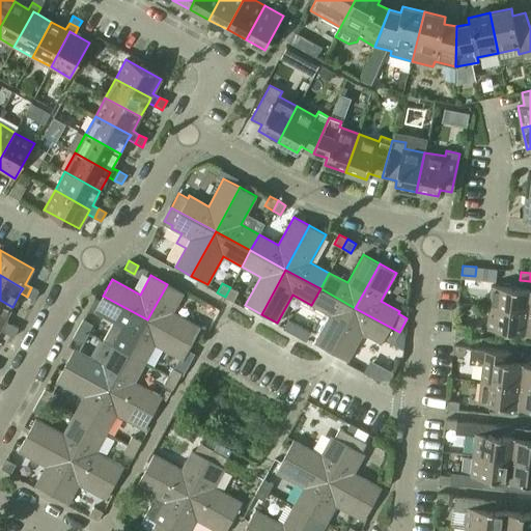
[(167,284),(147,319),(192,343),(200,328),(172,312),(184,292),(167,284)]
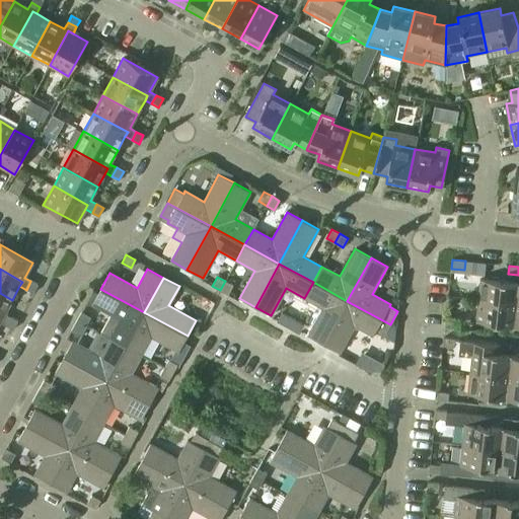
[(478,300),(516,304),(518,283),(480,279),(478,300)]
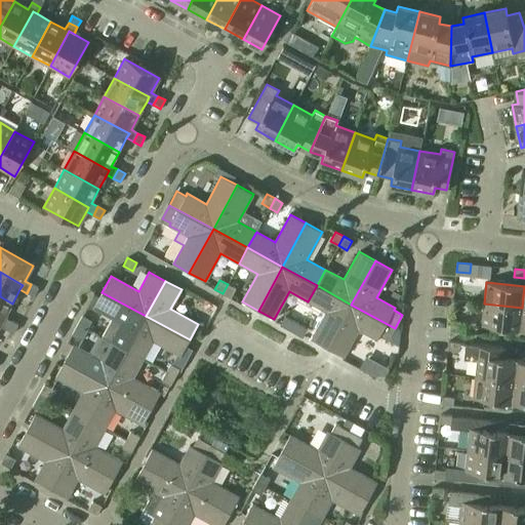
[(31,284),(27,293),(34,296),(38,288),(31,284)]
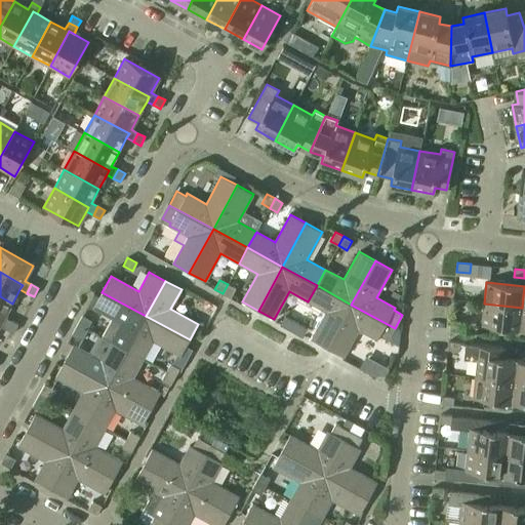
[(223,293),(231,298),(236,288),(228,284),(223,293)]
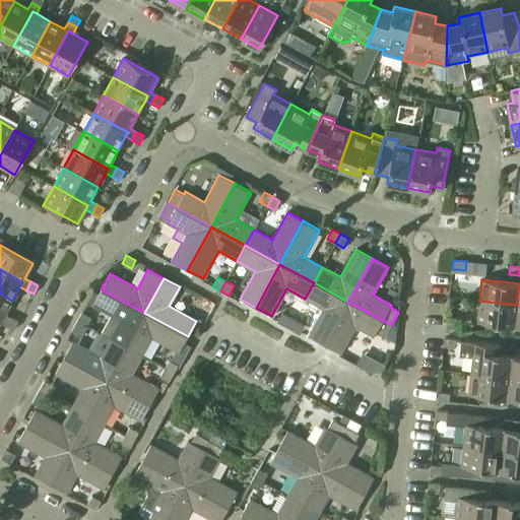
[(308,336),(324,344),(347,302),(314,282),(305,299),(323,309),(308,336)]
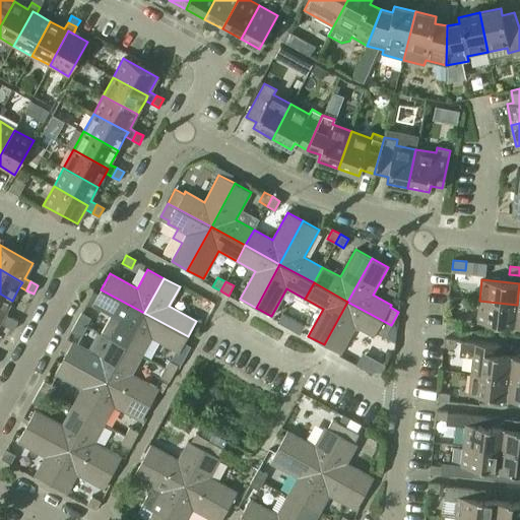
[(101,333),(126,347),(144,313),(101,289),(92,305),(111,315),(101,333)]
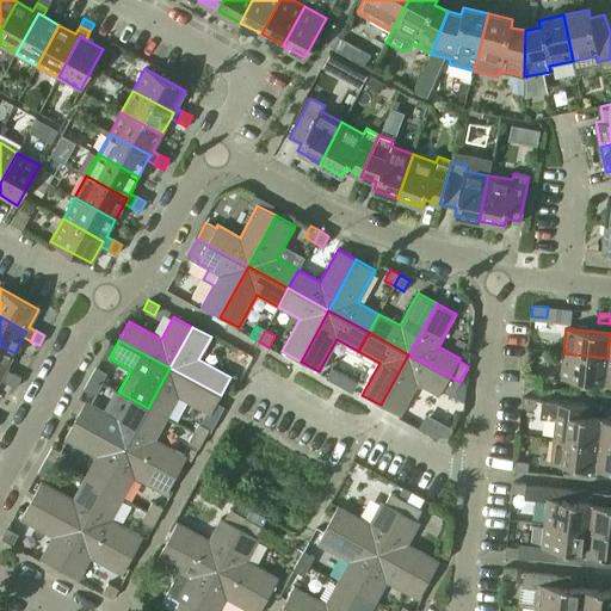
[(0,345),(0,372),(2,375),(0,378),(7,383),(13,374),(5,369),(14,353),(0,345)]
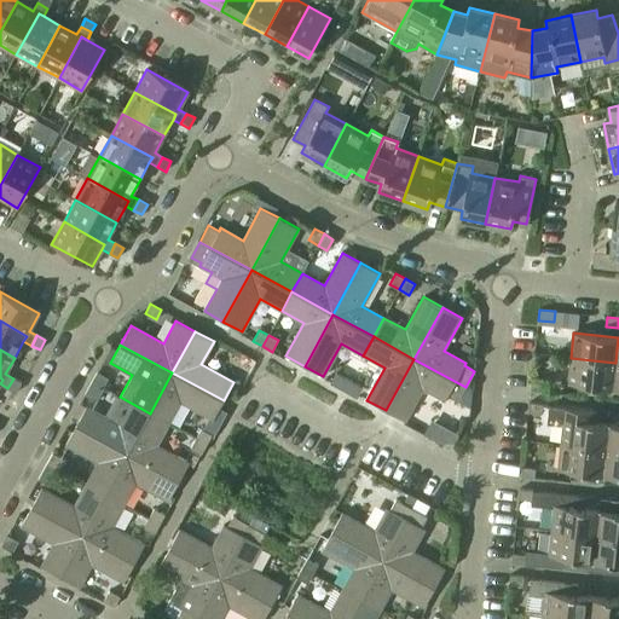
[(237,364),(248,370),(253,360),(242,354),(237,364)]
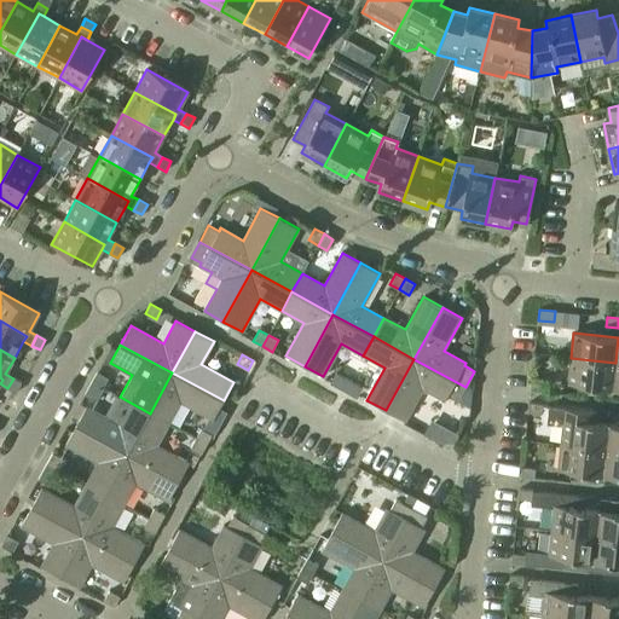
[(567,383),(612,388),(615,363),(571,358),(567,383)]
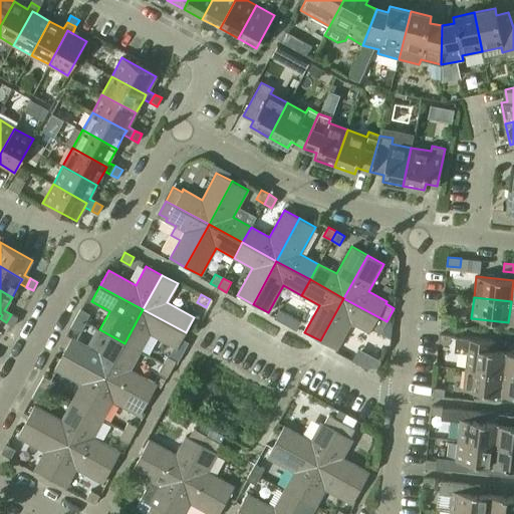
[(320,340),(336,349),(351,322),(369,332),(373,324),(382,329),(387,321),(343,298),(320,340)]
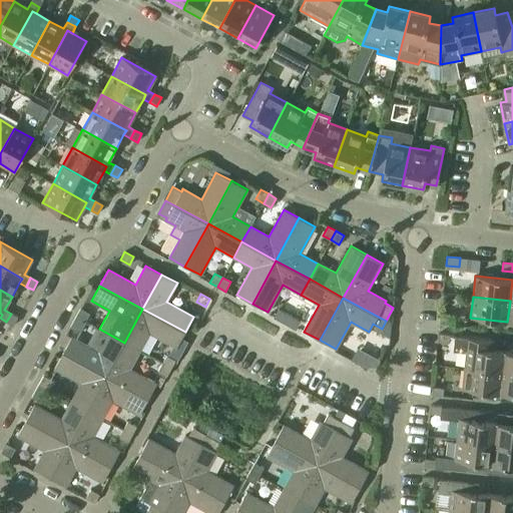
[(76,316),(85,321),(89,313),(80,309),(76,316)]
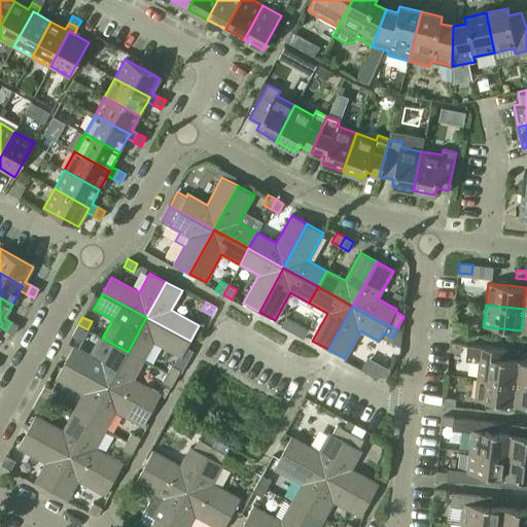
[(146,317),(128,352),(143,360),(153,342),(181,357),(190,341),(146,317)]
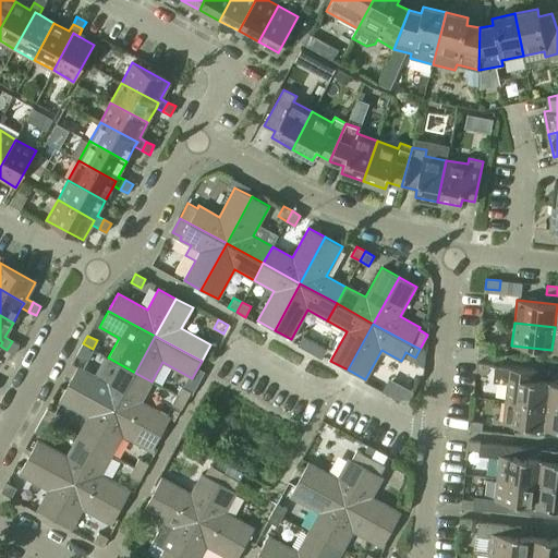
[(301,348),(310,352),(315,342),(306,338),(301,348)]
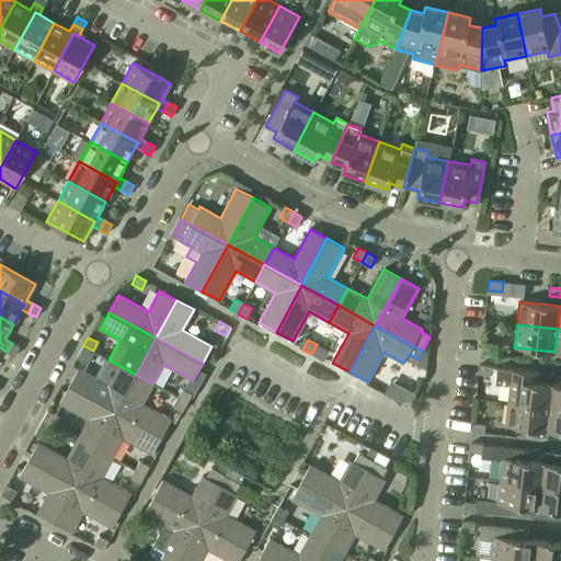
[(12,343),(7,352),(14,356),(20,347),(12,343)]
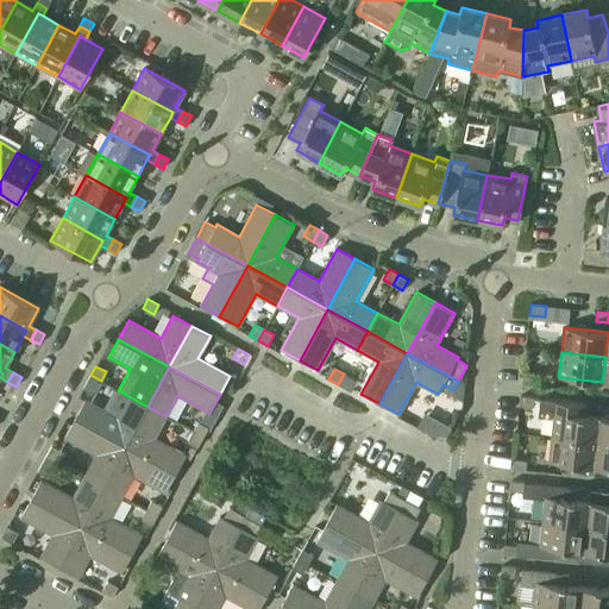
[(338,384),(347,389),(353,378),(344,374),(338,384)]
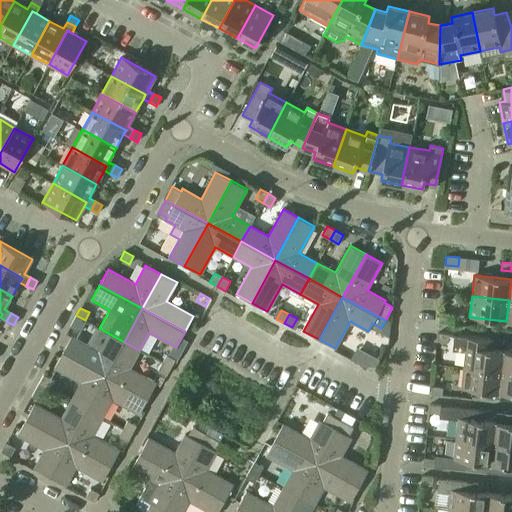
[(71,323),(80,328),(85,320),(76,315),(71,323)]
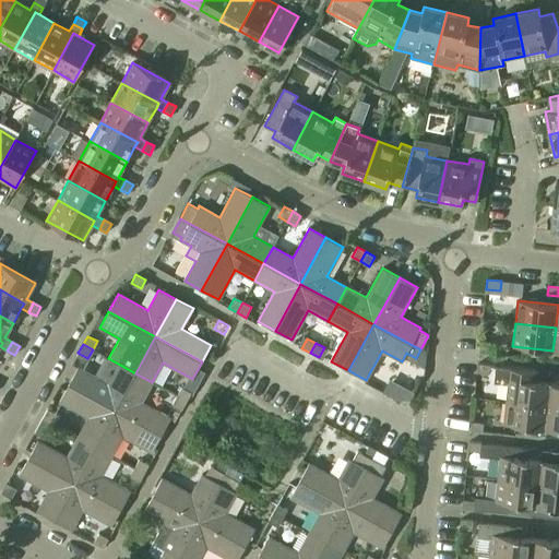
[(478,353),(490,354),(491,345),(479,344),(478,353)]
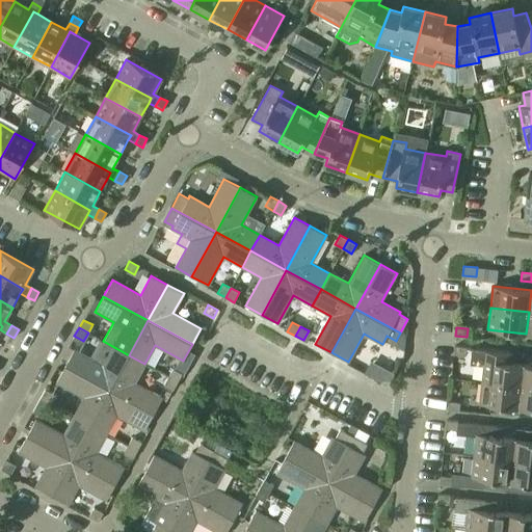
[(65,366),(109,390),(129,355),(103,341),(92,360),(74,349),(65,366)]
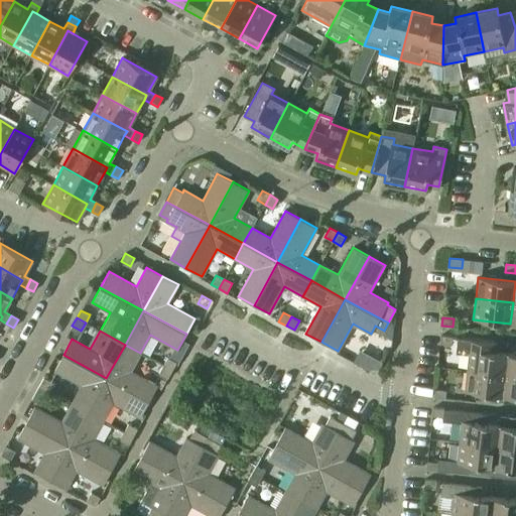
[(439,344),(450,345),(452,337),(440,336),(439,344)]
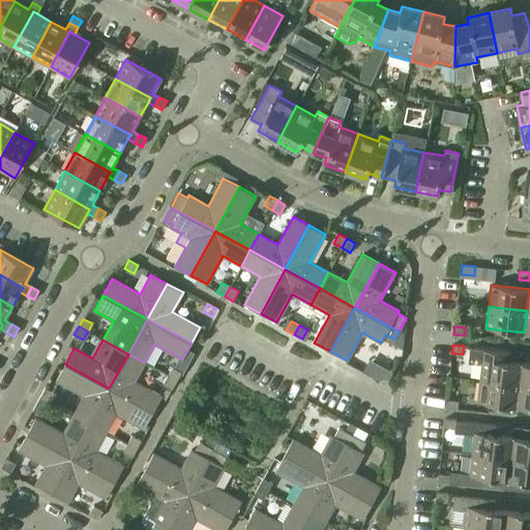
[(480,380),(519,384),(521,362),(509,361),(510,353),(471,349),(470,361),(482,362),(480,380)]
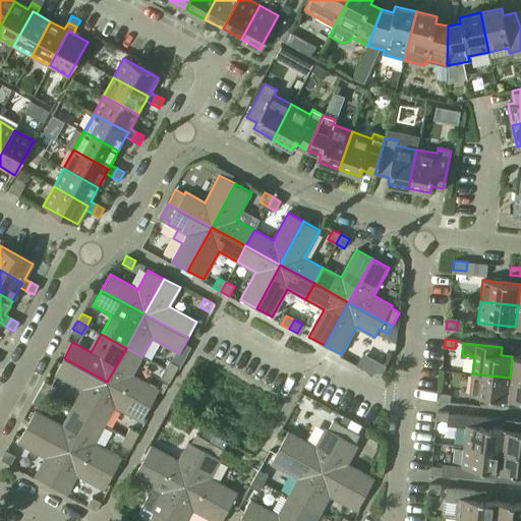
[(190,347),(184,344),(179,353),(182,355),(185,357),(190,347)]
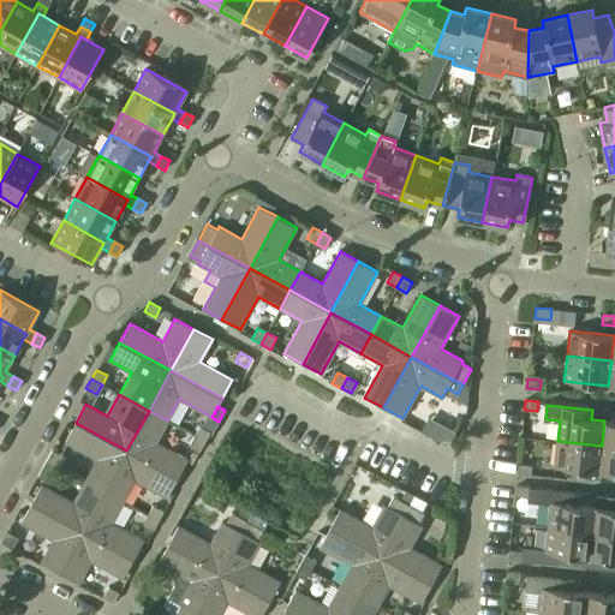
[(149,411),(126,451),(178,479),(189,460),(156,442),(167,421),(149,411)]
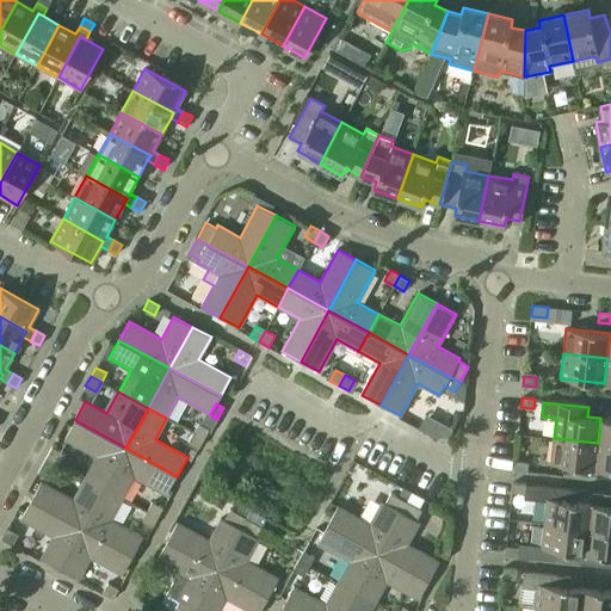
[(598,443),(610,444),(610,419),(600,418),(598,443)]
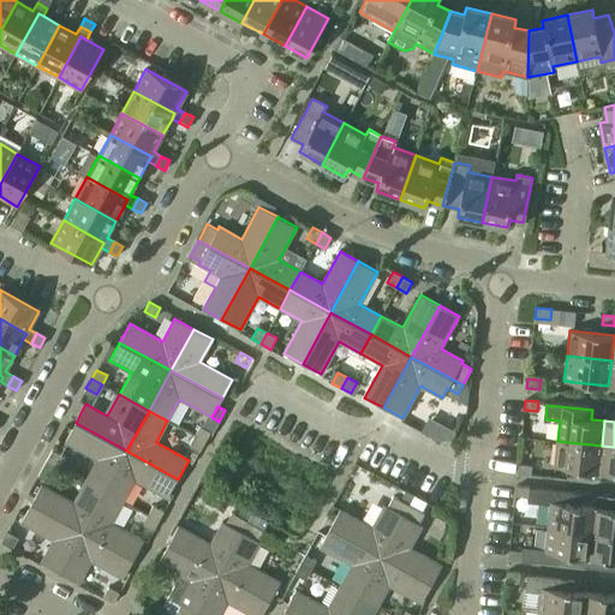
[(85,481),(105,491),(126,451),(76,423),(65,442),(97,459),(85,481)]
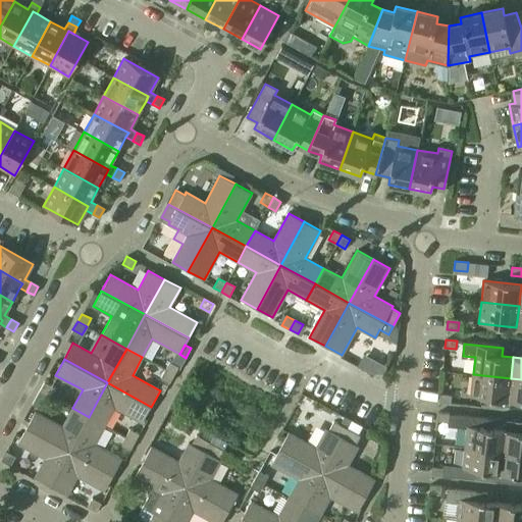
[(165,369),(174,374),(178,367),(169,362),(165,369)]
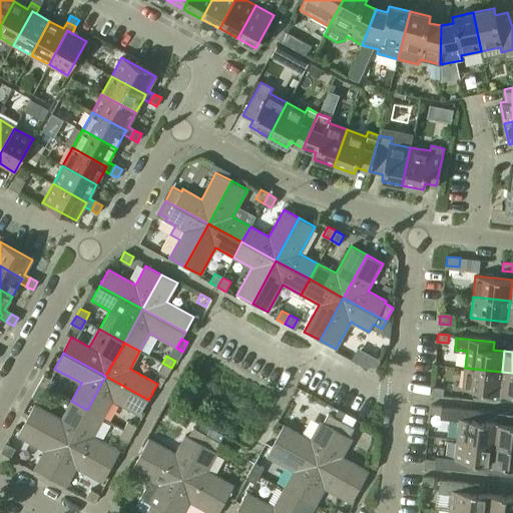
[(379,362),(372,358),(366,368),(373,372),(379,362)]
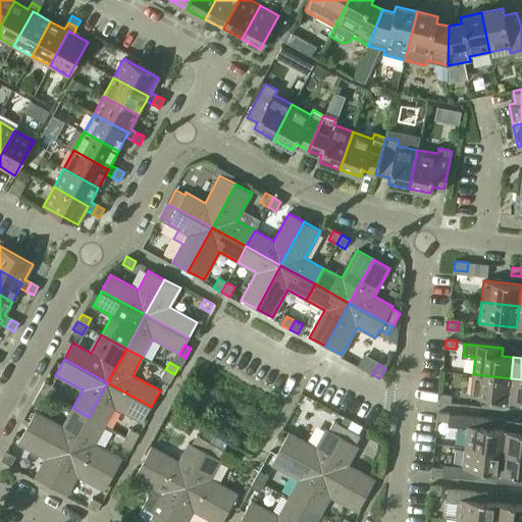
[(161,377),(170,382),(174,374),(165,369),(161,377)]
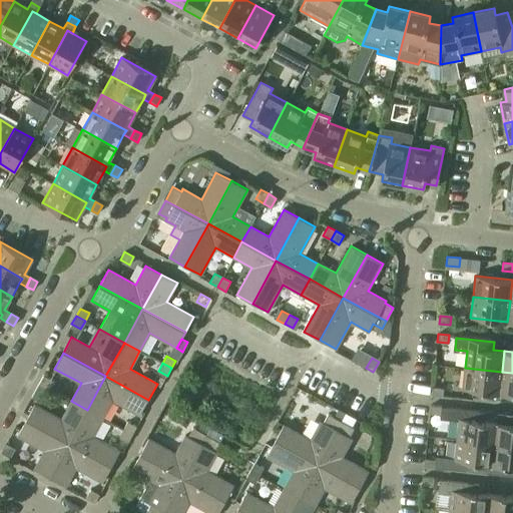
[(462,389),(500,393),(502,372),(465,368),(462,389)]
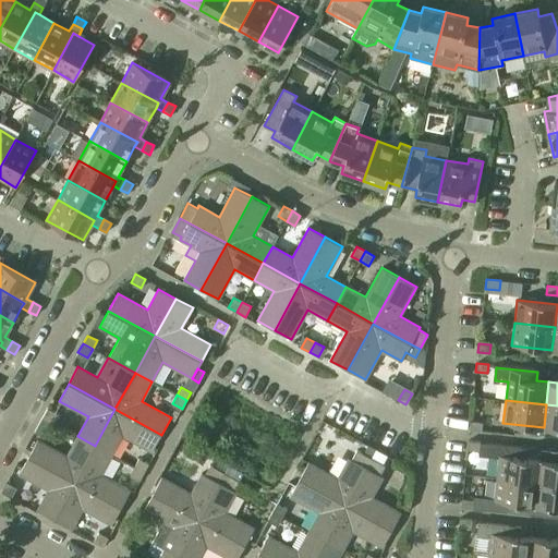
[(544,427),(557,428),(557,405),(546,404),(544,427)]
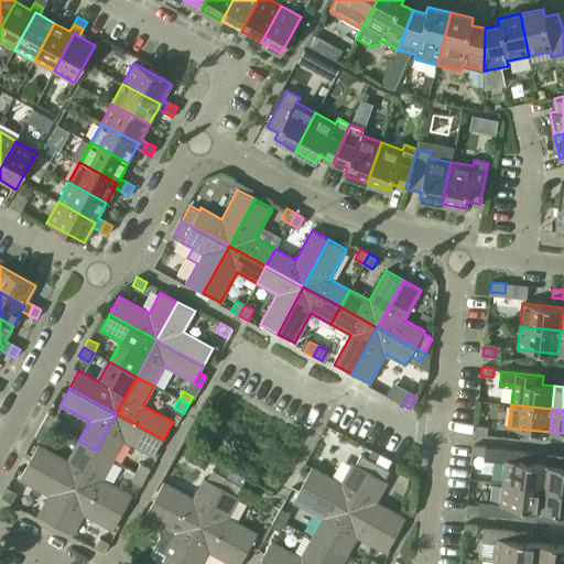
[(43,422),(53,427),(57,419),(47,413),(43,422)]
